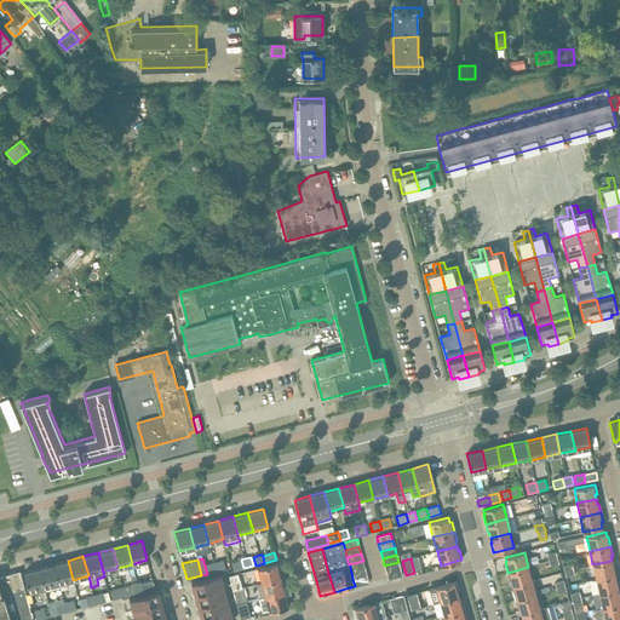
[(241,560),(231,562),(234,570),(244,568),(241,560)]
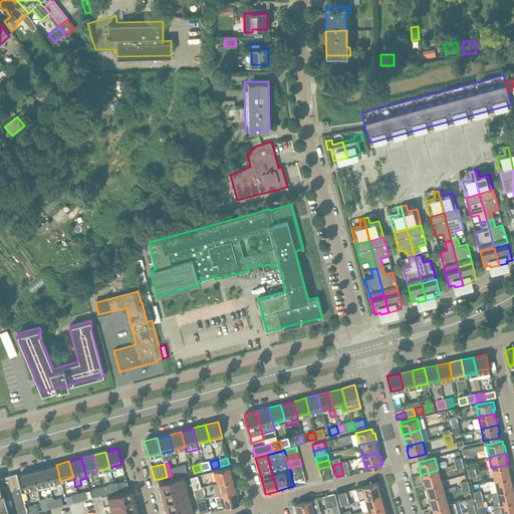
[(56,465),(44,468),(48,484),(60,481),(56,465)]
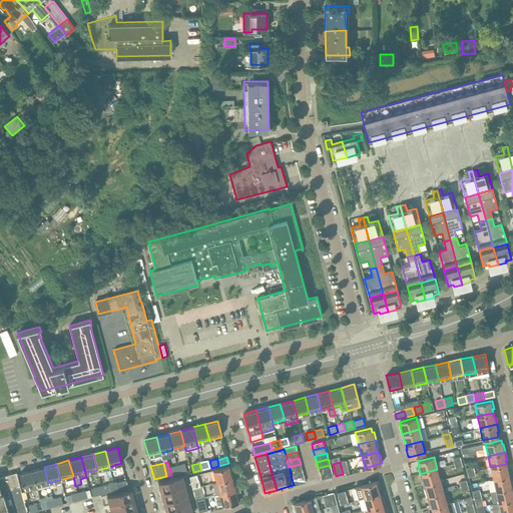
[(184,464),(176,466),(178,473),(186,471),(184,464)]
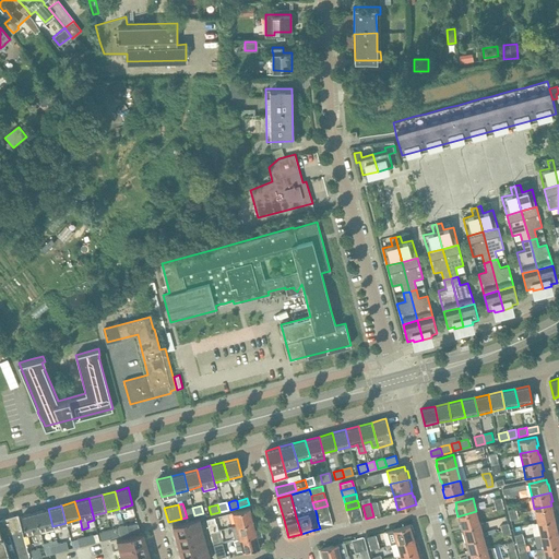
[(314,509),(316,511),(317,515),(329,512),(328,506),(314,509)]
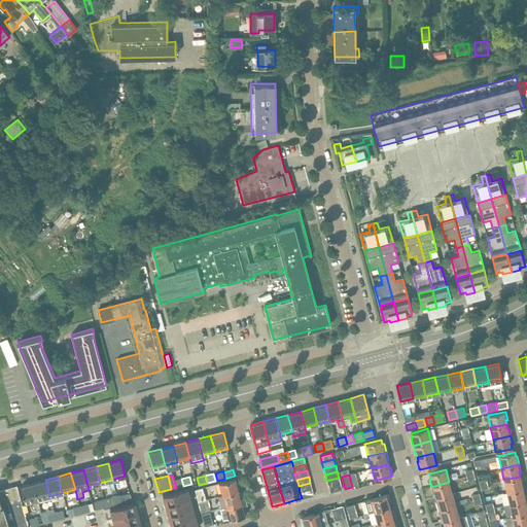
[(503,480),(506,492),(524,488),(523,481),(521,481),(520,477),(503,480)]
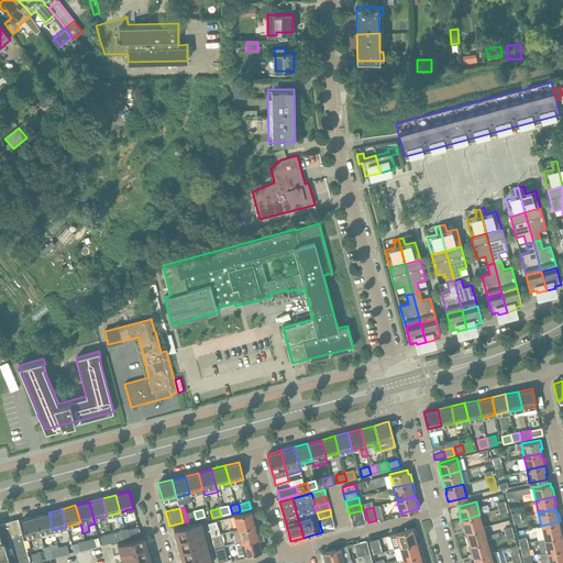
[(363,516),(362,510),(349,514),(351,520),(363,516)]
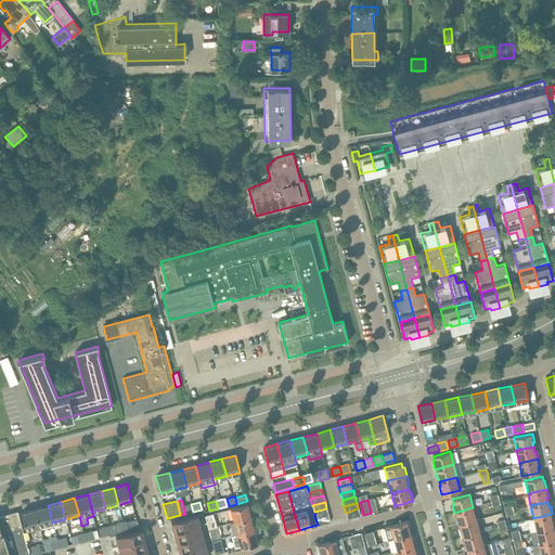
[(191,504),(183,506),(185,514),(193,512),(191,504)]
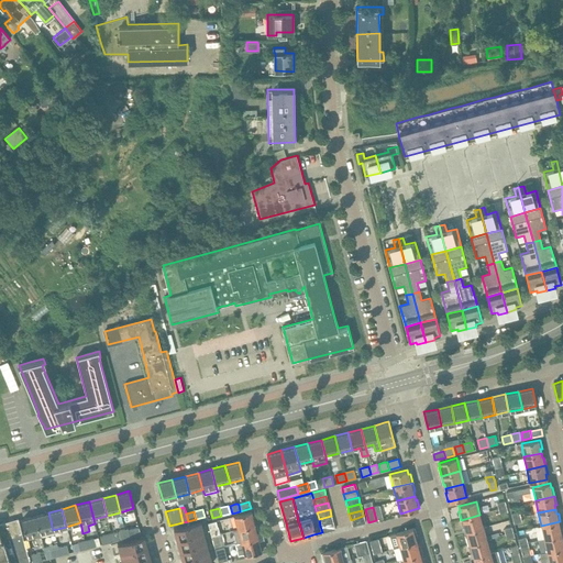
[(251,511),(234,516),(238,529),(256,525),(254,516),(253,516),(251,511)]
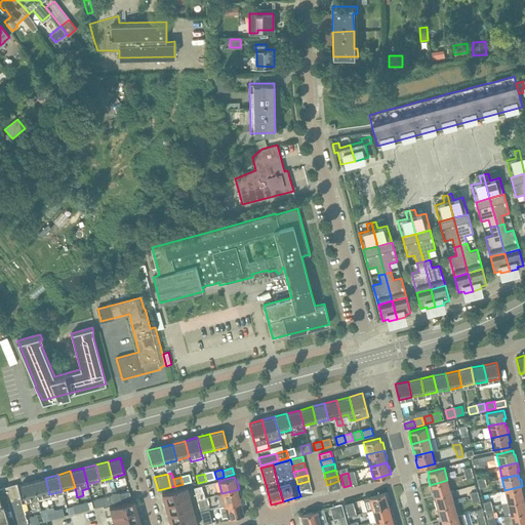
[(45,478),(33,481),(37,497),(49,494),(45,478)]
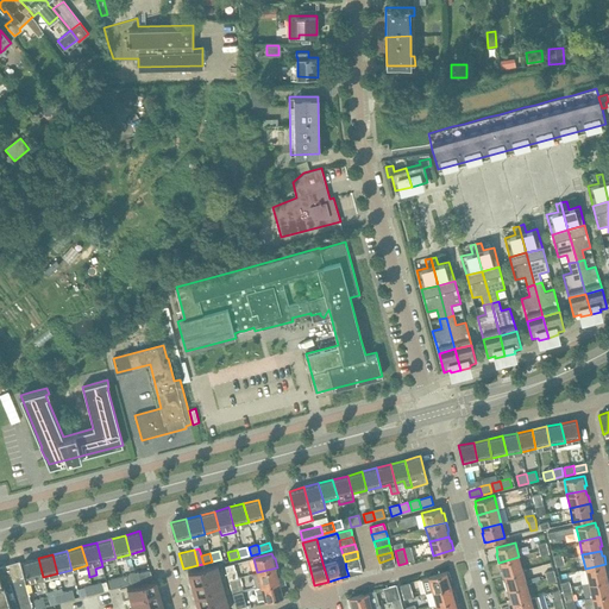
[(504,576),(522,570),(519,557),(498,563),(501,571),(502,571),(504,576)]
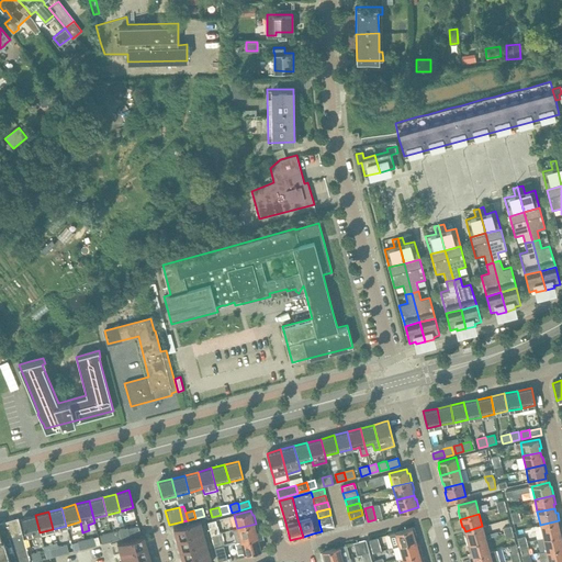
[(35,515),(22,518),(26,536),(40,532),(35,515)]
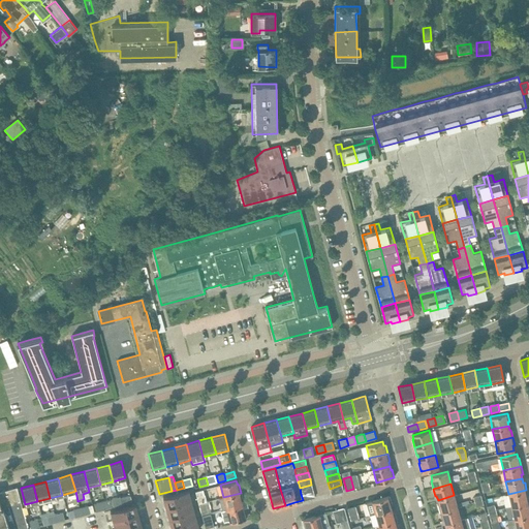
[(300,488),(301,494),(313,491),(311,485),(300,488)]
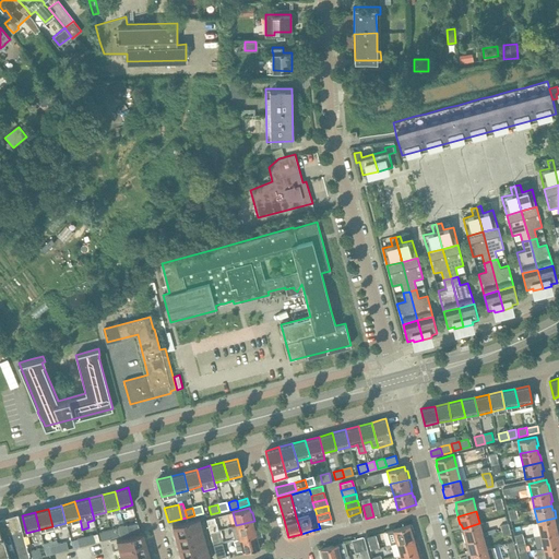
[(363,519),(360,512),(348,516),(349,523),(363,519)]
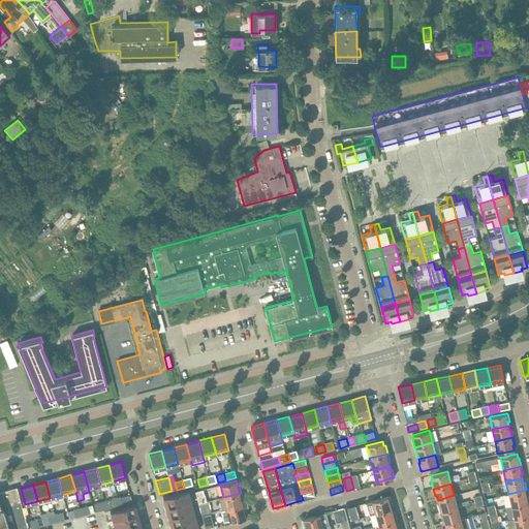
[(0,492),(0,507),(21,501),(17,487),(0,492)]
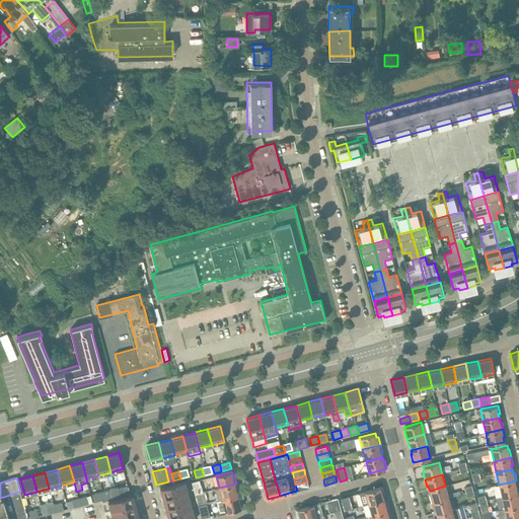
[(186,480),(172,484),(175,494),(188,491),(186,480)]
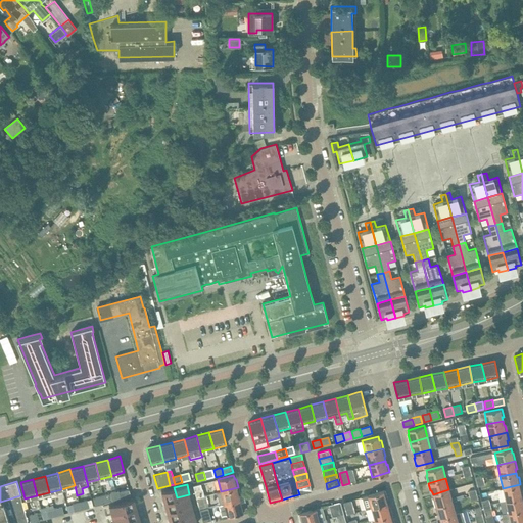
[(520,484),(503,488),(506,501),(522,496),(521,492),(522,492),(520,484)]
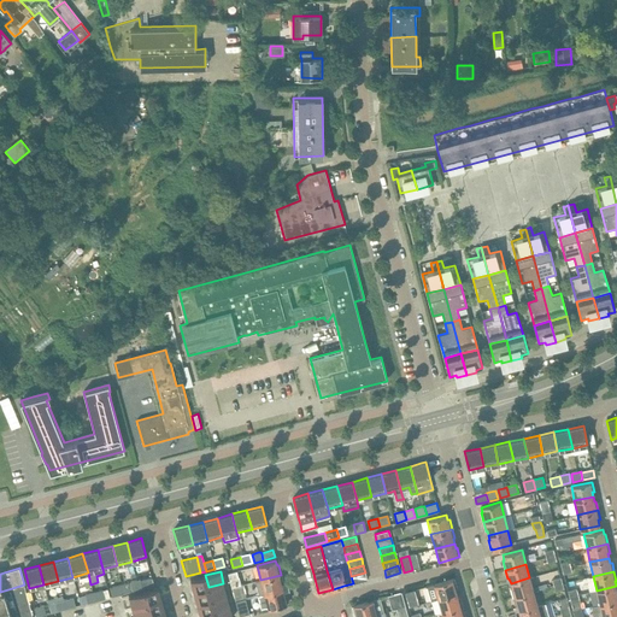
[(366,580),(365,573),(351,576),(353,583),(366,580)]
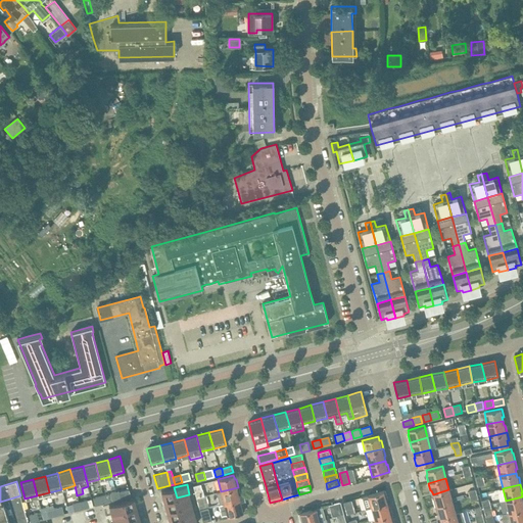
[(174,487),(161,490),(163,502),(177,497),(174,487)]
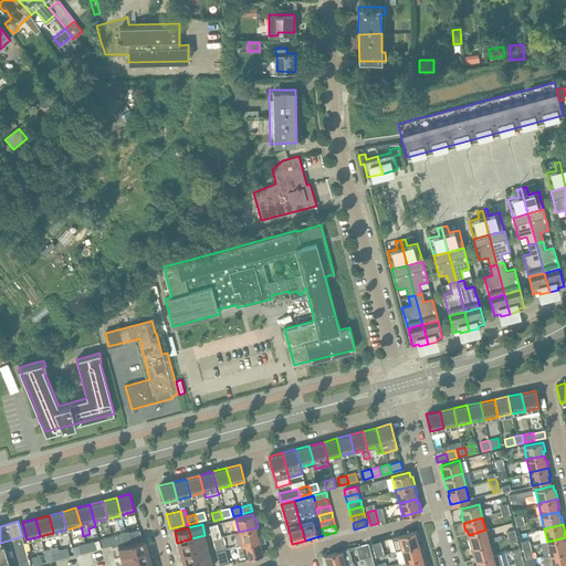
[(237,546),(242,545),(260,541),(259,536),(260,535),(258,527),(239,532),(233,533),(237,546)]
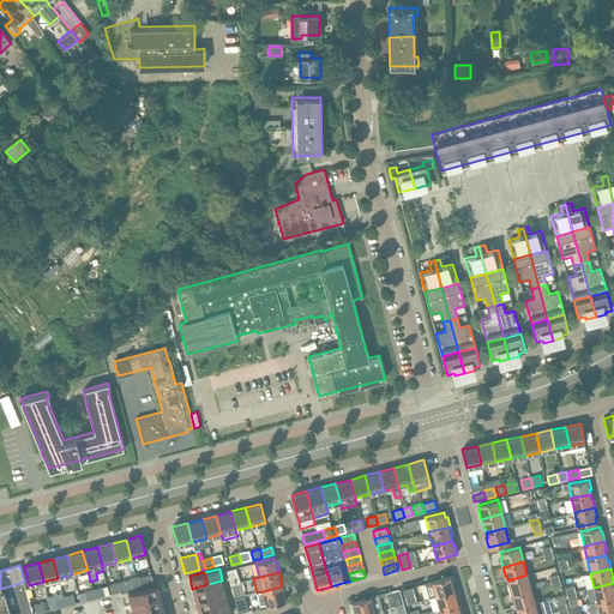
[(531,589),(527,575),(509,581),(510,585),(507,585),(511,595),(531,589)]
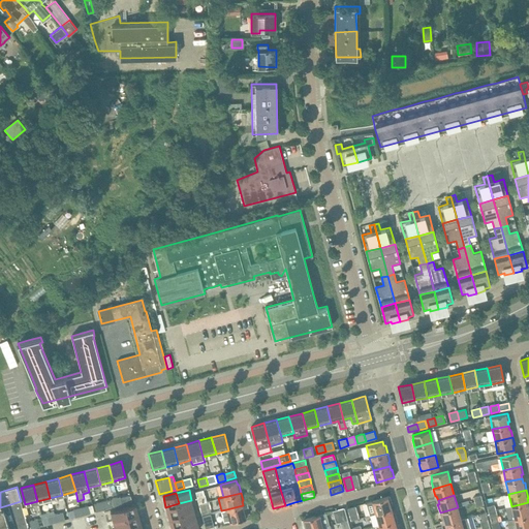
[(130,496),(120,498),(122,504),(131,501),(130,496)]
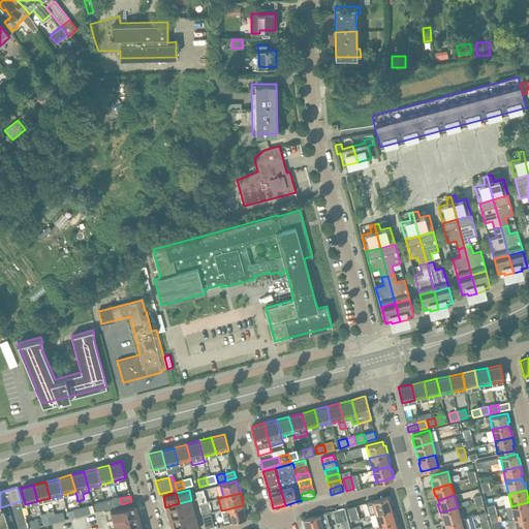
[(391,504),(392,504),(390,496),(389,497),(387,496),(366,503),(369,515),(375,514),(392,508),(391,504)]
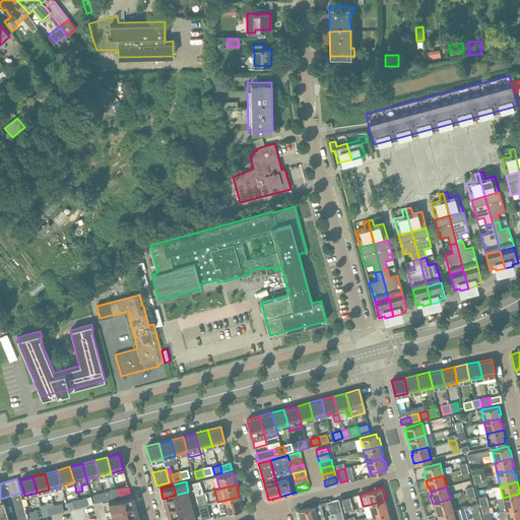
[(115,490),(110,491),(112,498),(120,496),(118,490),(118,489),(115,490)]
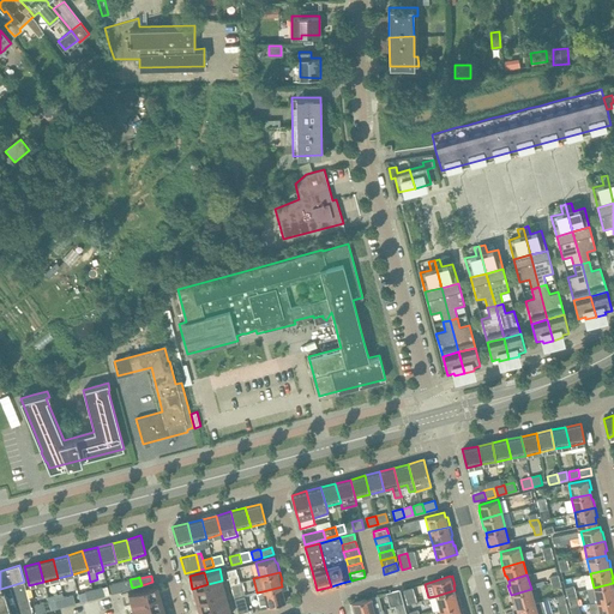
[(121,582),(119,583),(121,591),(130,589),(127,579),(121,582)]
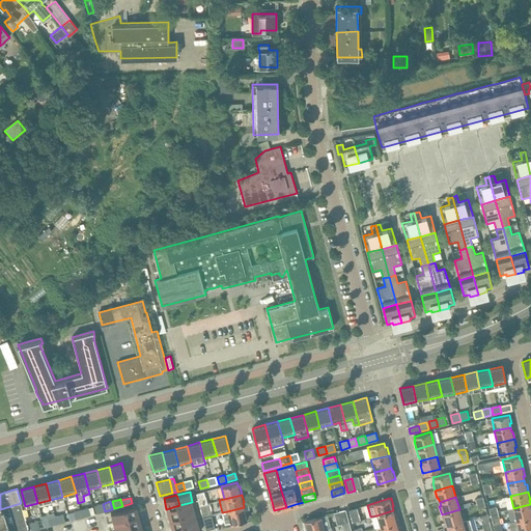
[(182,514),(195,511),(192,502),(179,505),(182,514)]
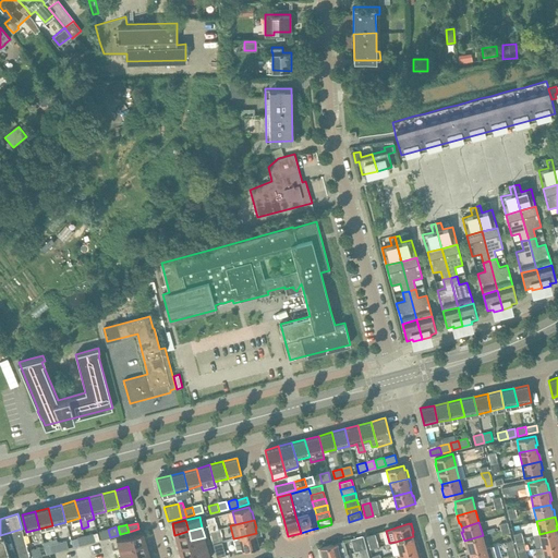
[(0,557),(29,557),(22,529),(0,535),(0,557)]
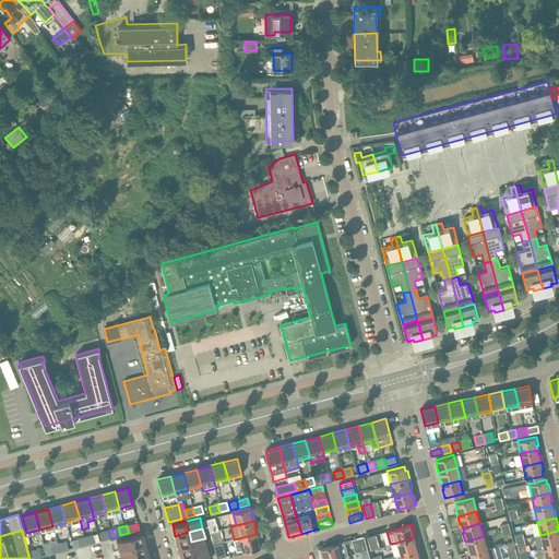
[(210,533),(213,545),(221,543),(219,538),(222,537),(219,530),(210,533)]
